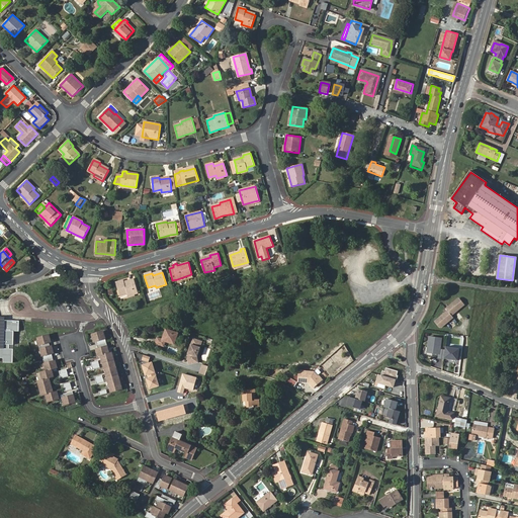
[(116,284),(119,295),(127,293),(127,295),(138,292),(134,280),(124,283),(123,282),(116,284)]
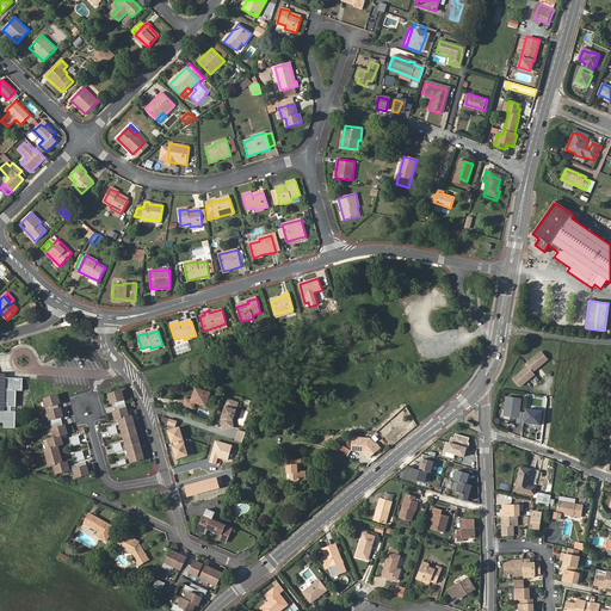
[(542,352),(539,352),(526,364),(528,366),(534,371),(548,358),(542,352)]
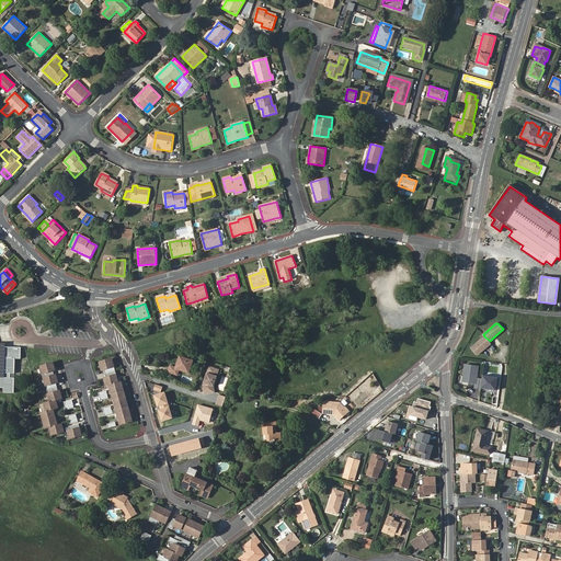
[(484,336),(471,348),(477,354),(479,354),(491,343),(490,341),(484,336)]
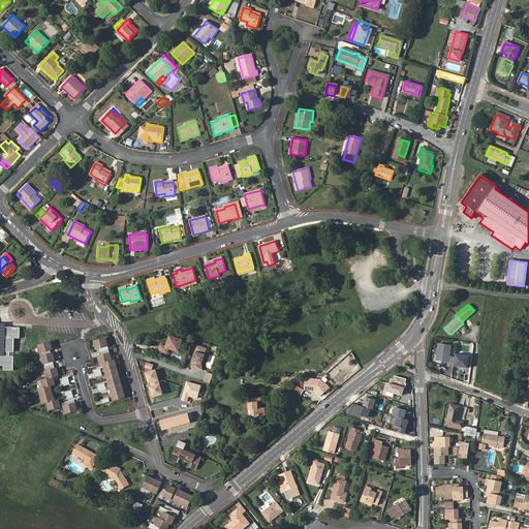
[(0,365),(3,366),(3,370),(13,371),(13,356),(9,356),(9,352),(13,352),(14,339),(19,338),(20,328),(4,327),(4,330),(0,330),(0,365)]
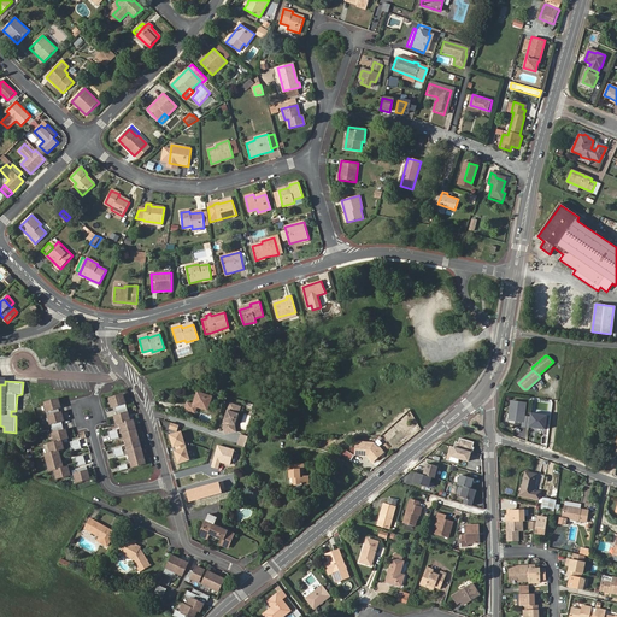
[(211,397),(198,392),(193,404),(187,401),(184,409),(194,411),(197,405),(207,409),(211,397)]
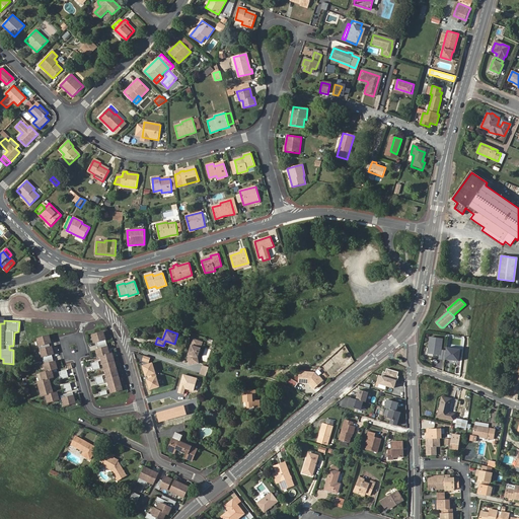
[(109,354),(103,331),(92,335),(94,343),(96,342),(98,349),(96,350),(98,357),(101,356),(112,392),(123,389),(113,353),(109,354)]
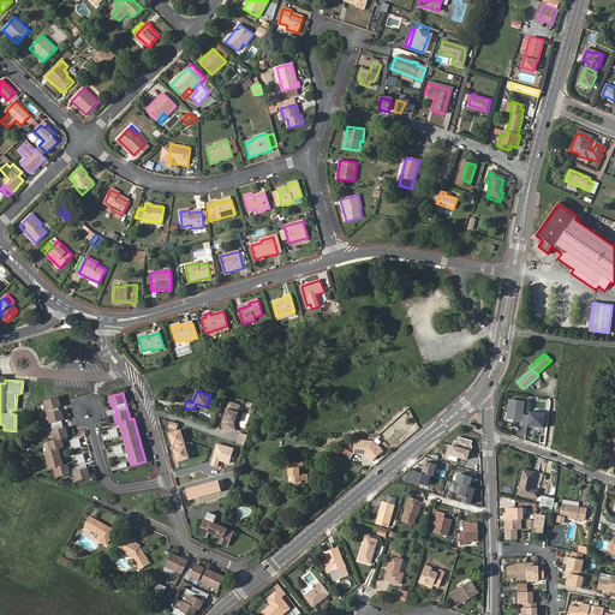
[(49,453),(48,454),(46,455),(46,458),(49,467),(51,472),(54,471),(57,479),(61,478),(70,476),(67,467),(63,469),(58,452),(63,449),(60,441),(67,440),(65,431),(65,430),(63,431),(61,425),(60,423),(63,422),(60,413),(59,413),(58,410),(60,408),(58,400),(43,404),(48,417),(47,417),(52,434),(54,442),(54,443),(53,443),(47,445),(49,452),(49,453)]
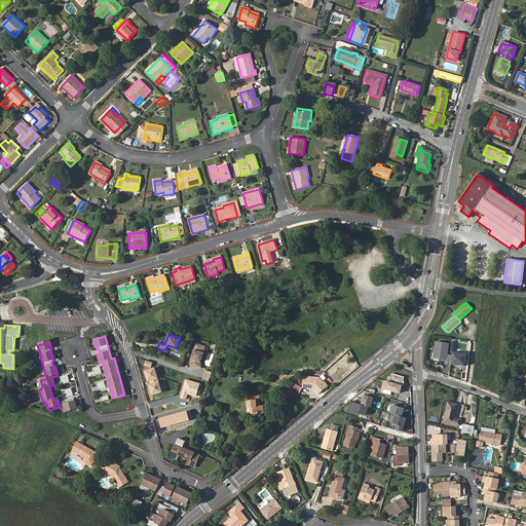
[(189,361),(191,370),(200,368),(199,363),(198,364),(197,362),(200,352),(202,352),(204,346),(195,343),(189,361)]
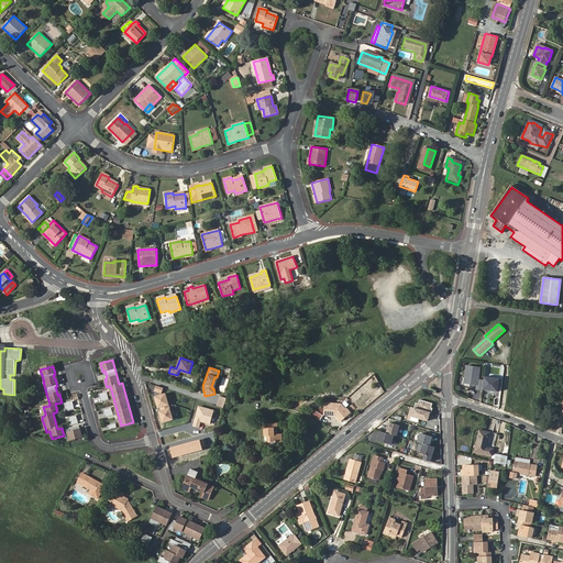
[(477,383),(479,368),(466,367),(464,384),(477,386),(476,390),(482,390),(483,384),(477,383)]
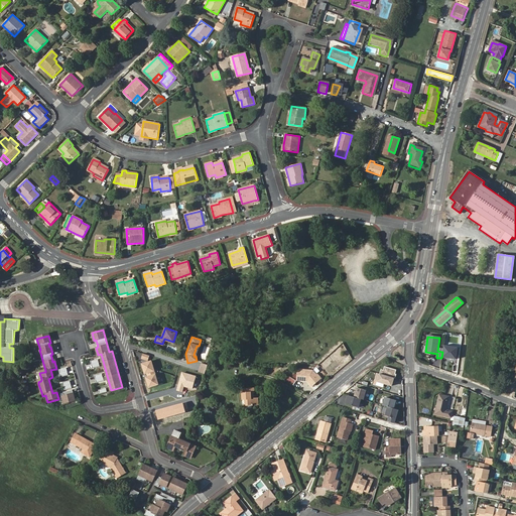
[(458,349),(443,347),(442,352),(441,358),(456,360),(458,349)]
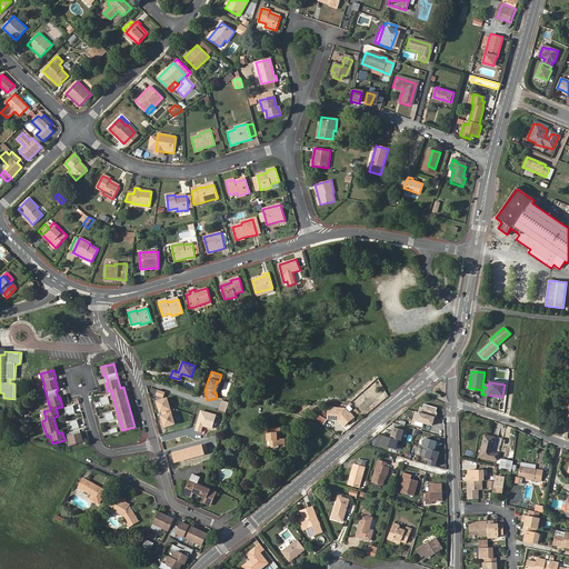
[(166,392),(158,389),(156,395),(158,400),(155,401),(163,429),(176,425),(168,397),(163,398),(166,392)]
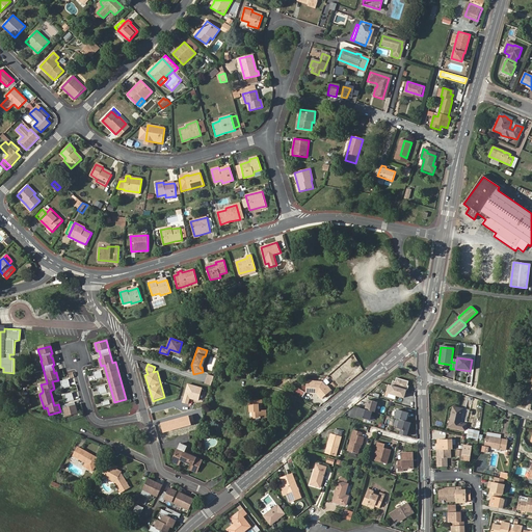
[(103,377),(101,370),(94,372),(96,379),(103,377)]
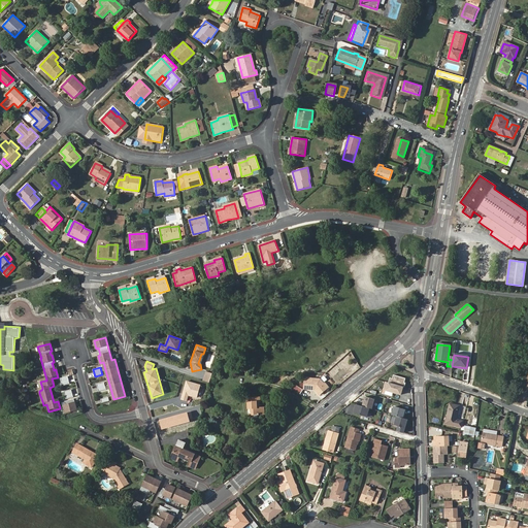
[(213,373),(207,371),(203,381),(209,383),(213,373)]
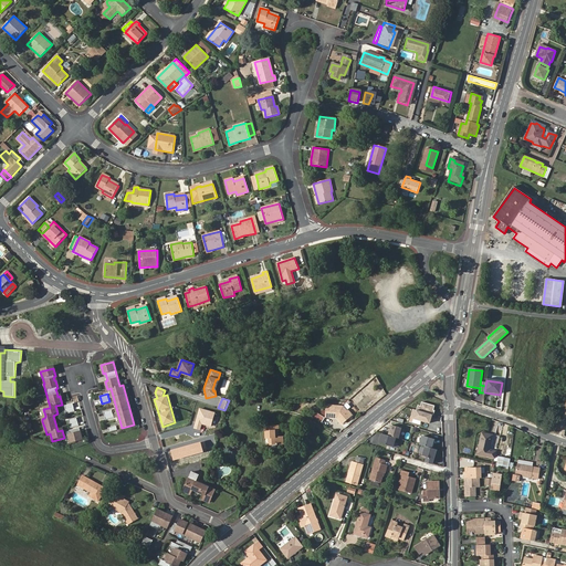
[(430,413),(431,413),(435,407),(422,402),(418,410),(415,419),(413,422),(425,428),(429,418),(428,418),(430,413)]
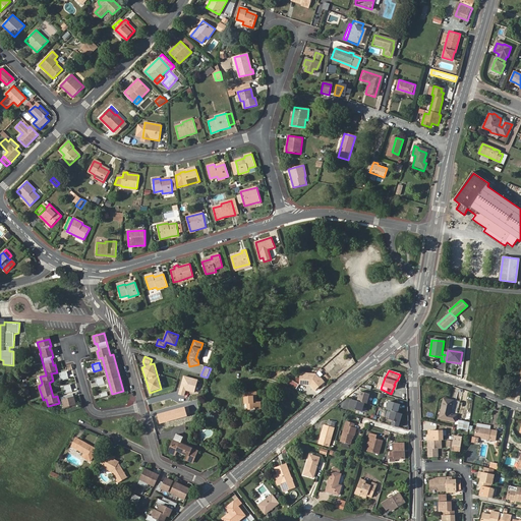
[(314,374),(300,372),(298,383),(309,385),(313,391),(324,383),(320,379),(319,379),(314,374)]
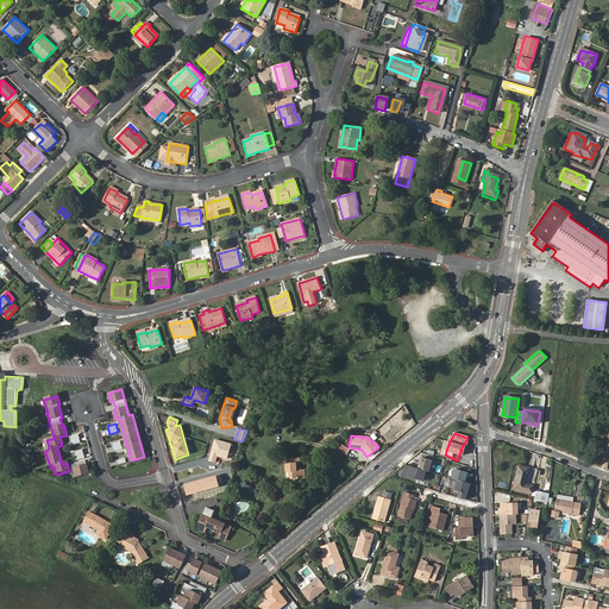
[(71,447),(75,446),(80,445),(79,440),(77,437),(69,439),(71,447)]
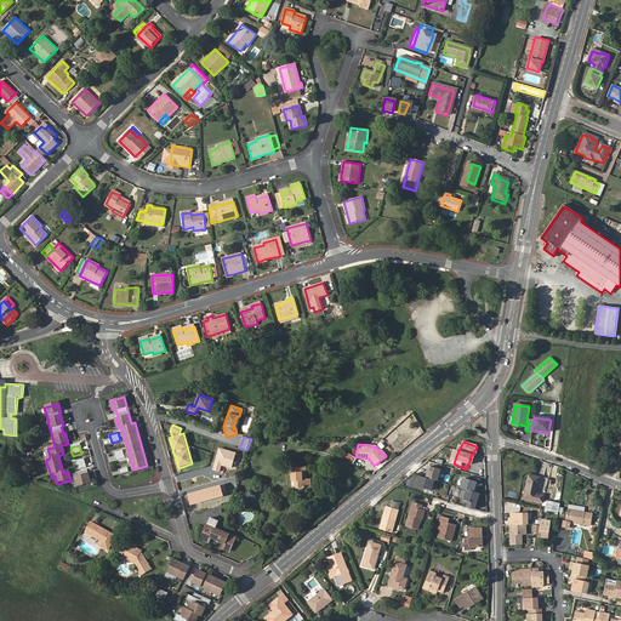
[(237,453),(220,448),(214,469),(220,472),(222,466),(233,469),(237,453)]
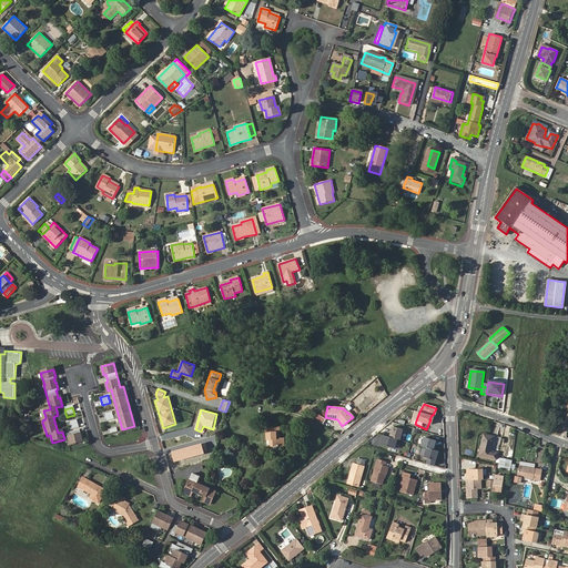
[(114,419),(112,411),(104,413),(107,422),(114,419)]
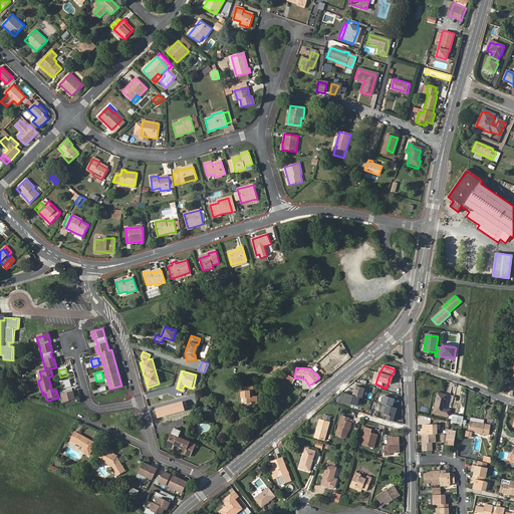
[(71,389),(69,381),(61,383),(63,391),(71,389)]
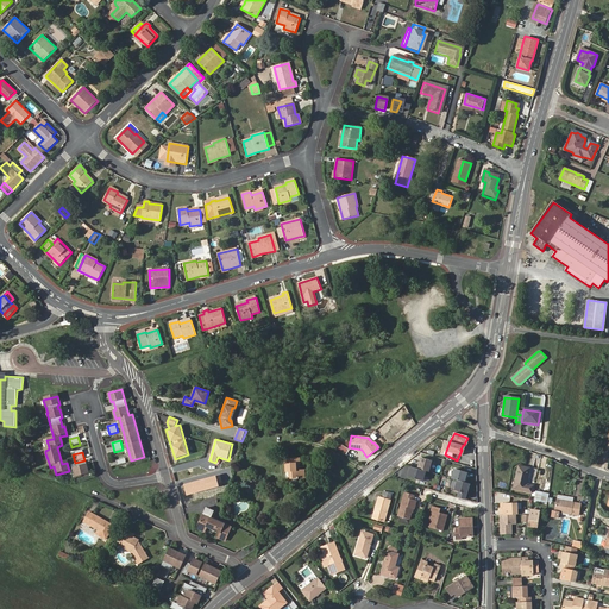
[(428,472),(432,460),(421,458),(418,469),(426,471),(428,472)]
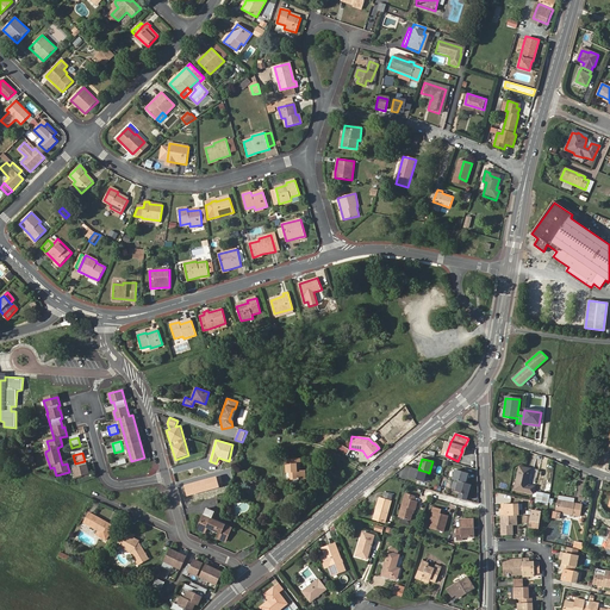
[(305,473),(298,473),(296,473),(296,470),(298,470),(298,461),(286,461),(286,473),(291,473),(291,480),(298,480),(305,480),(305,473)]
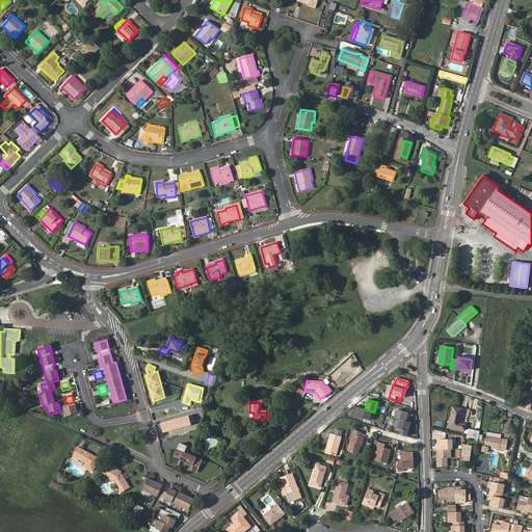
[(77,415),(76,409),(74,403),(64,406),(65,410),(63,410),(65,419),(72,417),(77,415)]
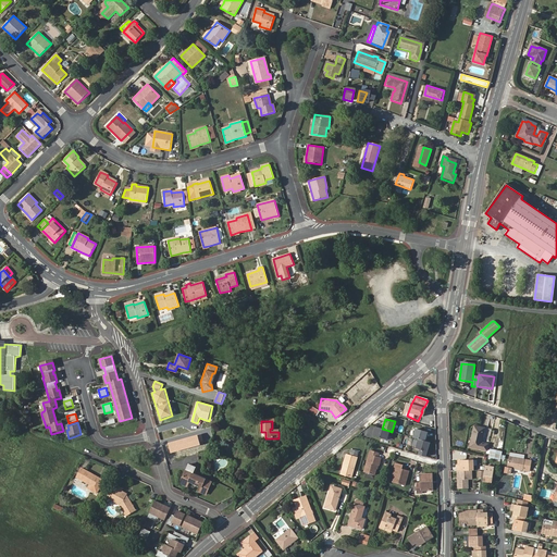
[(387,440),(390,431),(382,429),(375,426),(373,436),(387,440)]
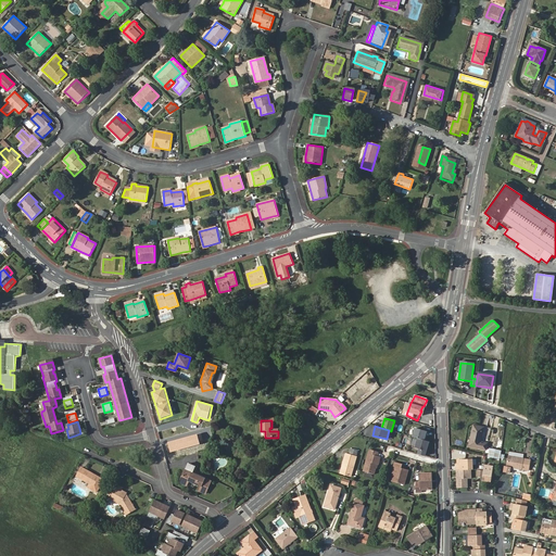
[(481,442),(484,428),(474,426),(469,446),(485,450),(487,443),(481,442)]
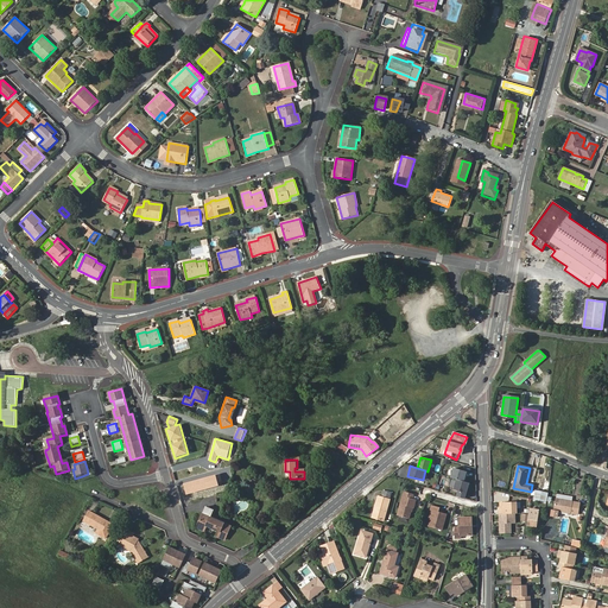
[(463,481),(467,473),(454,468),(451,477),(457,480),(463,481)]
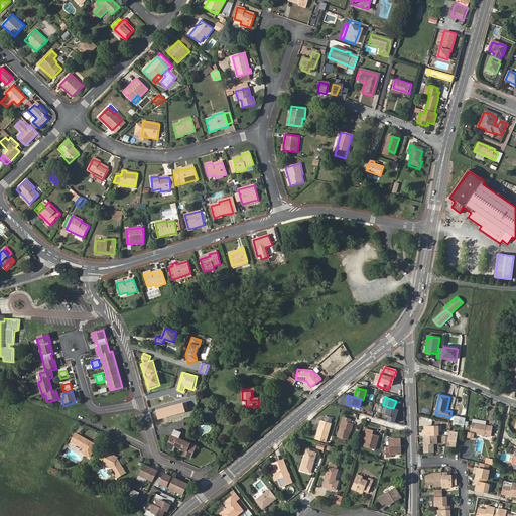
[(183,403),(155,410),(158,420),(185,412),(183,403)]
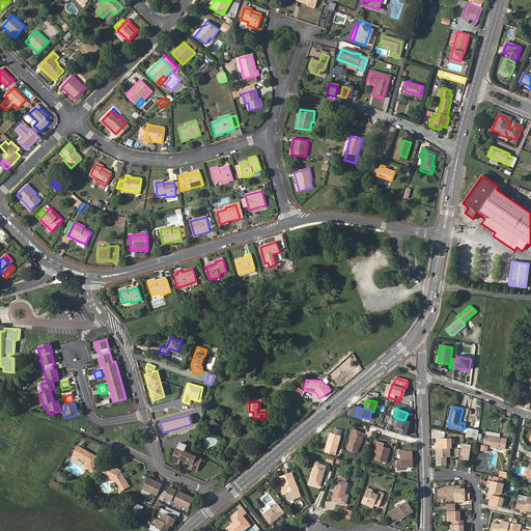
[(407,430),(410,422),(404,420),(399,419),(396,427),(407,430)]
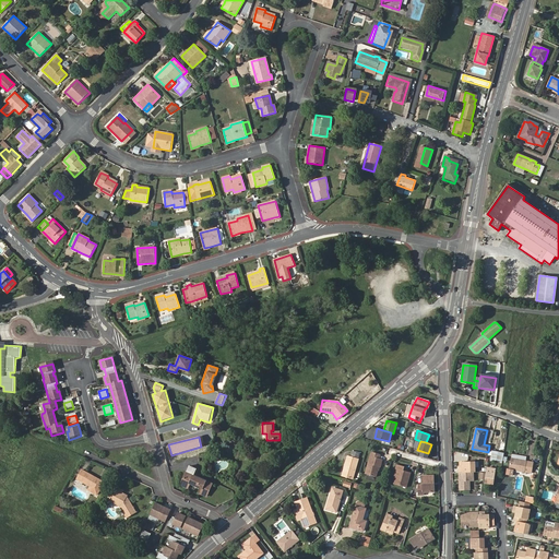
[(352,479),(358,459),(359,453),(353,451),(351,456),(348,455),(342,476),(352,479)]
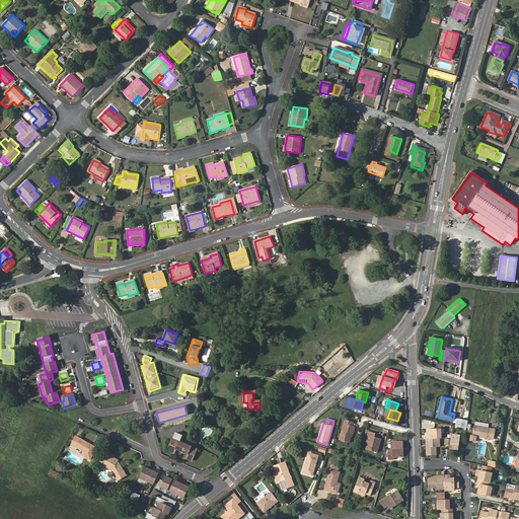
[(456,427),(466,429),(467,422),(457,420),(456,427)]
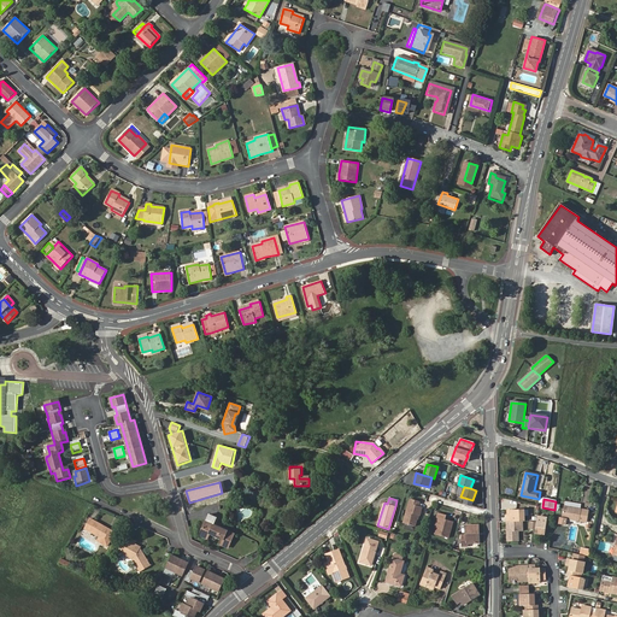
[(419,518),(422,518),(424,510),(419,509),(421,504),(412,500),(404,526),(416,528),(417,523),(419,518)]
